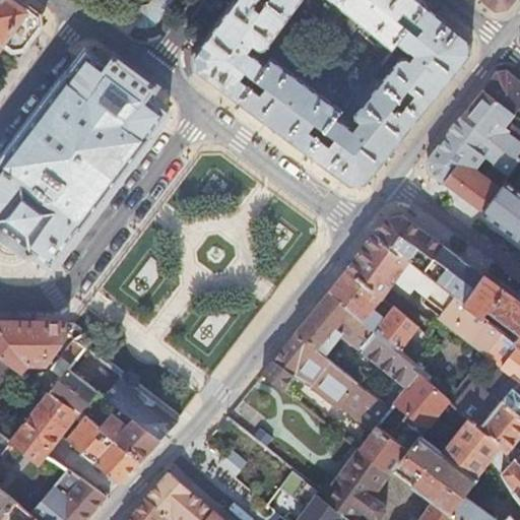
[(0,0),(0,43),(1,42),(12,50),(22,49),(40,26),(39,16),(25,6),(22,10),(8,0),(0,0)]
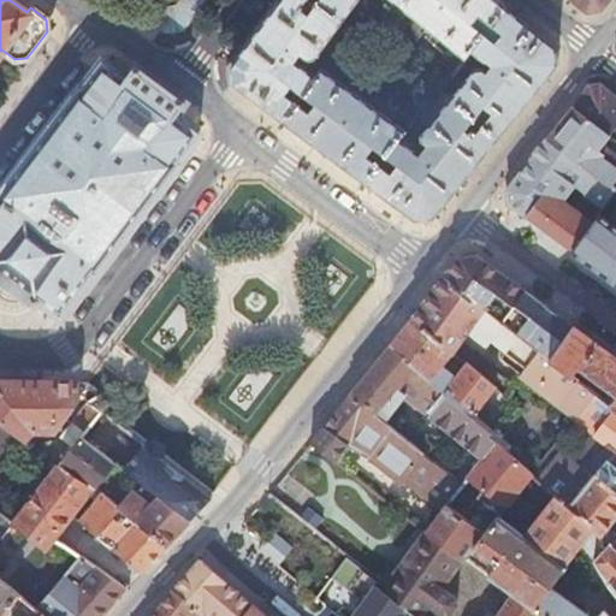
[(123,0),(165,31),(183,30),(203,0),(123,0)]
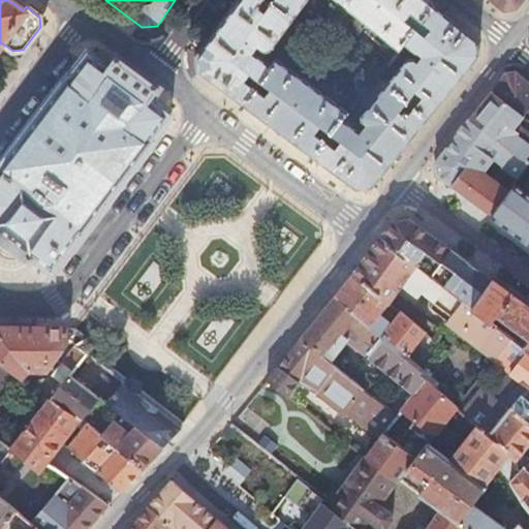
[(269,49),(292,17),(270,0),(239,0),(222,23),(198,55),(200,71),(215,83),(243,102),(271,64),(252,50),(256,45),(262,50),(269,49)]
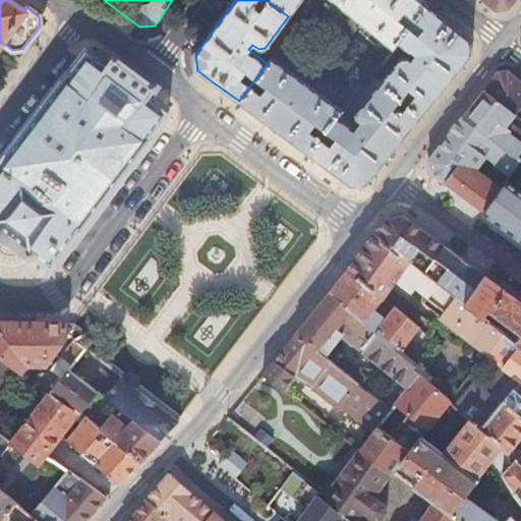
[(266,0),(288,16),(299,0),(266,0)]
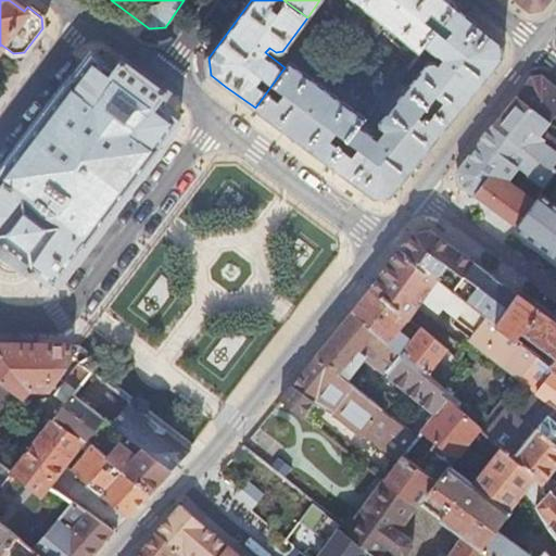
[(353,0),(418,51),(422,45),(454,4),(447,0),(353,0)]
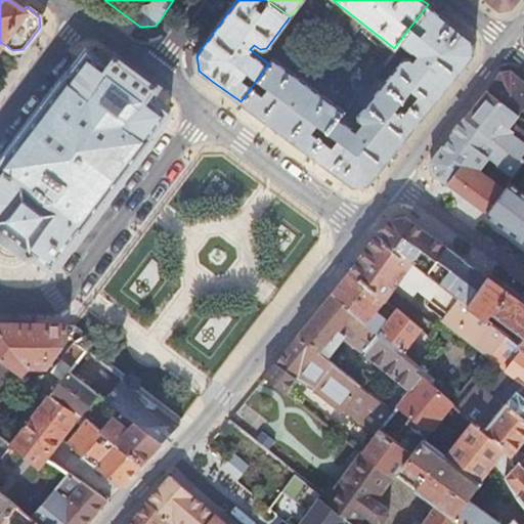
[(485,0),(499,11),(511,8),(516,0),(485,0)]
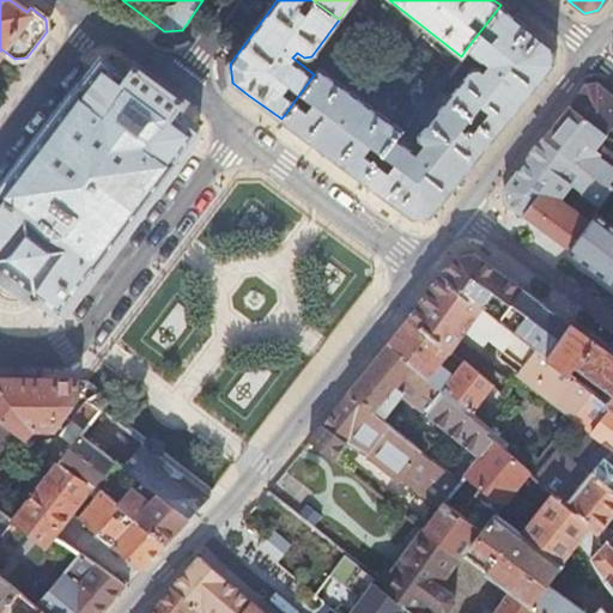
[(530,30),(501,5),(466,49),(487,66),(484,71),(479,67),(471,68),(447,97),(493,135),(517,107),(553,64),(551,46),(530,30)]
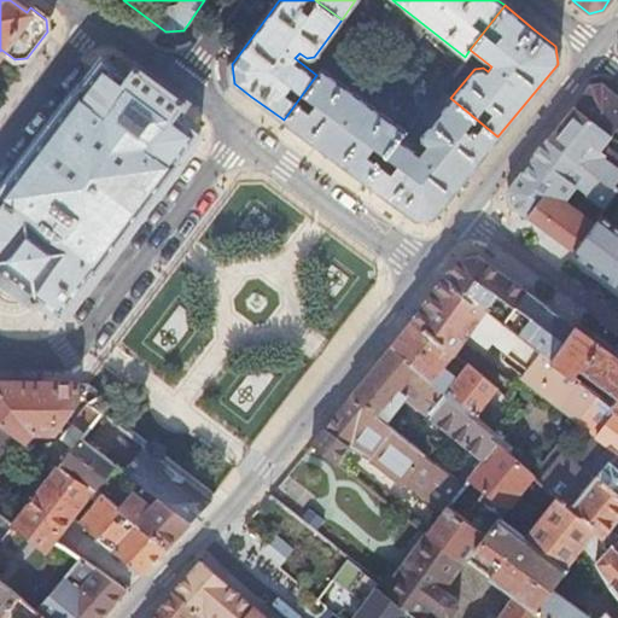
[(395,25),(400,28),(404,33),(412,24),(402,17),(395,25)]
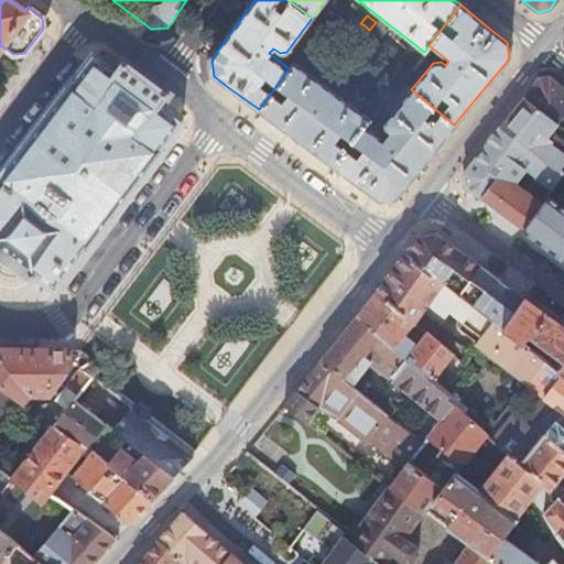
[(369,30),(375,34),(380,39),(387,31),(376,22),(369,30)]
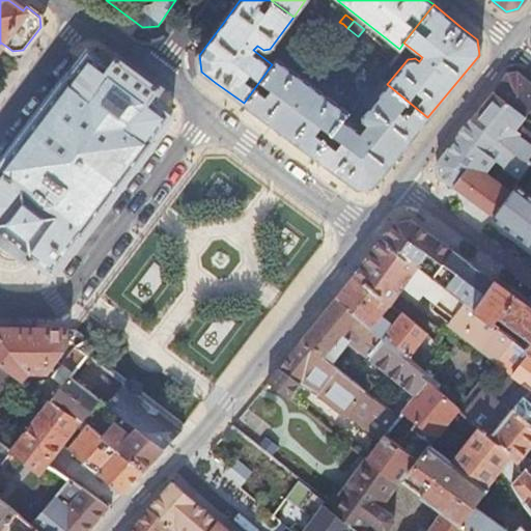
[(343,24),(329,43),(338,50),(353,32),(347,28),(343,24)]
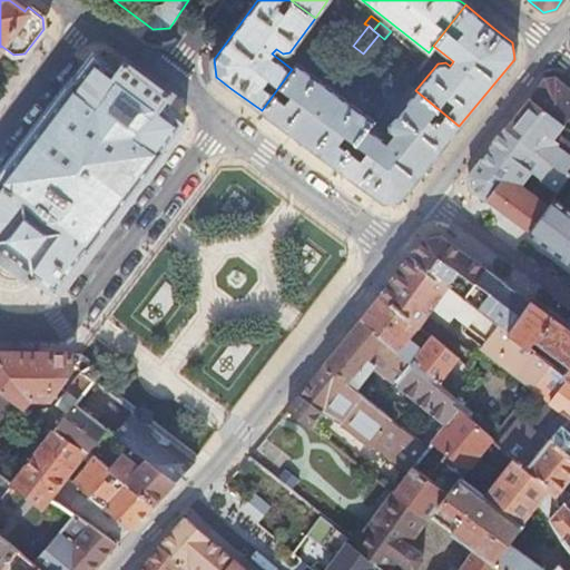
[(363,53),(353,46),(334,69),(345,77),(363,53)]
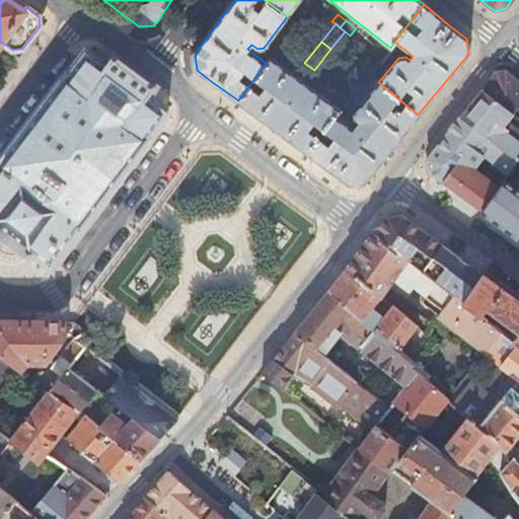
[(280,45),(271,57),(277,61),(285,49),(280,45)]
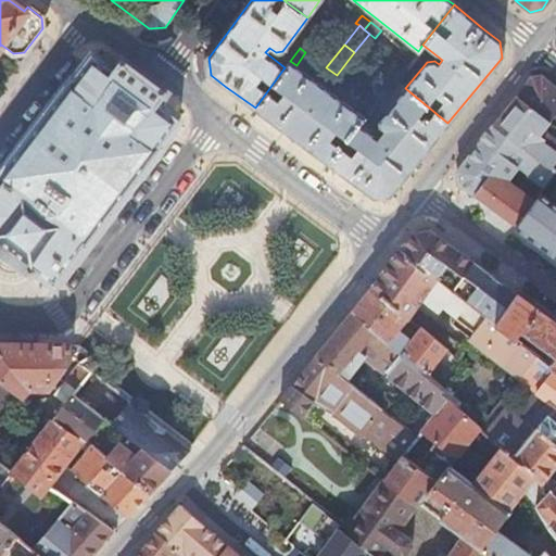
[(162,103),(160,102),(115,68),(112,66),(111,68),(91,53),(73,79),(72,77),(65,86),(64,85),(0,167),(1,169),(0,169),(0,249),(8,255),(33,274),(35,269),(54,283),(84,245),(86,245),(91,238),(92,239),(156,154),(156,153),(162,146),(161,146),(179,119),(161,104),(162,103)]
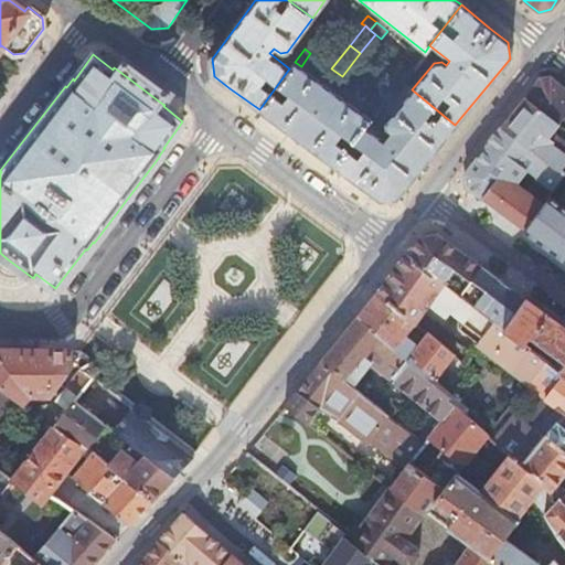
[(117,70),(162,104),(171,93),(148,75),(125,59),(117,70)]
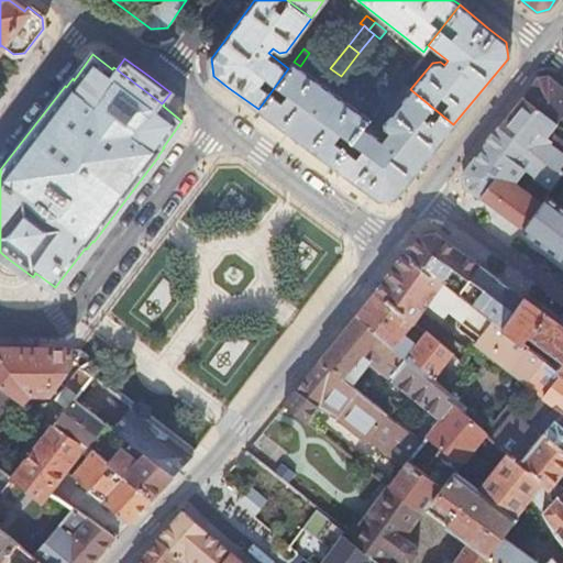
[(294,62),(288,68),(258,109),(287,131),(333,165),(363,124),(368,118),(300,66),(294,62)]
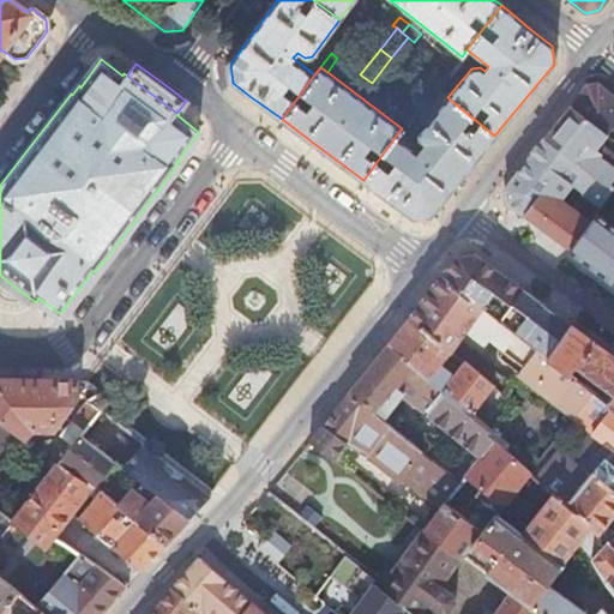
[(579,95),(571,107),(601,131),(608,136),(613,127),(613,98),(596,84),(587,85),(579,95)]
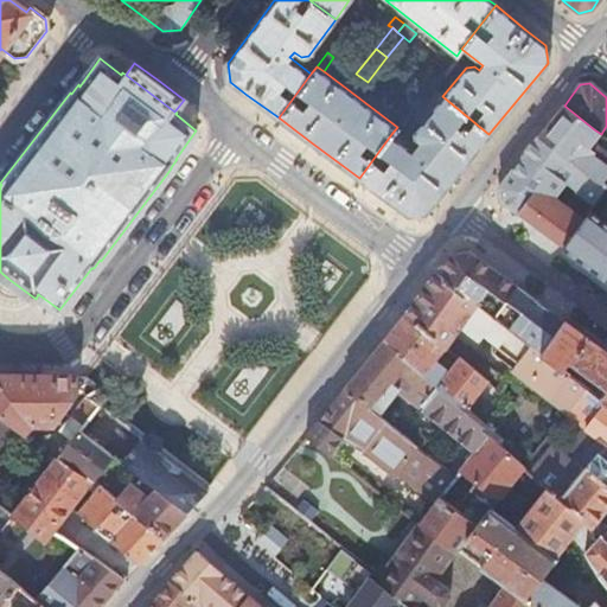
[(419,98),(407,112),(408,113),(403,119),(416,128),(432,109),(442,96),(429,85),(419,98)]
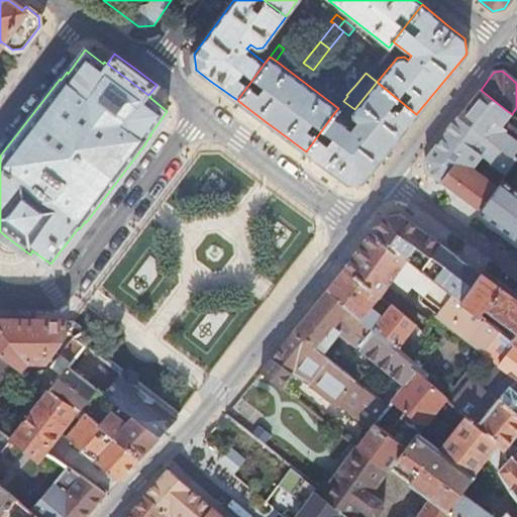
[(333,114),(306,151),(322,163),(348,183),(363,180),(385,153),(416,114),(377,82),(368,93),(354,109),(352,111),(353,117),(357,121),(351,128),(333,114)]
